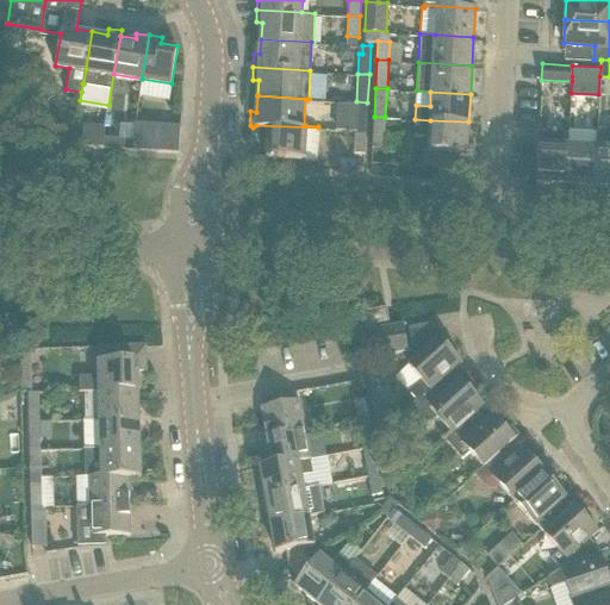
[(366,131),(367,103),(356,101),(355,130),(366,131)]
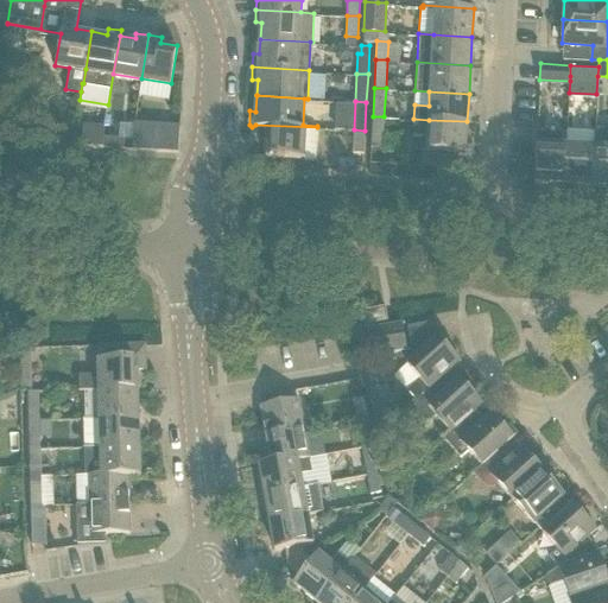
[(384,116),(373,116),(371,147),(382,147),(384,116)]
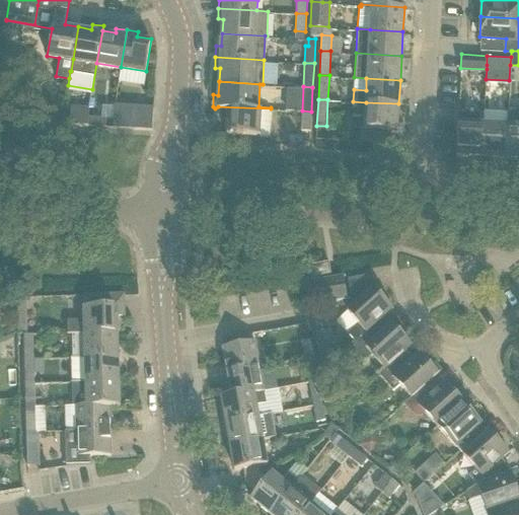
[(398,103),(366,102),(353,101),(352,114),(364,114),(363,127),(361,127),(360,139),(388,141),(389,129),(397,130),(398,103)]
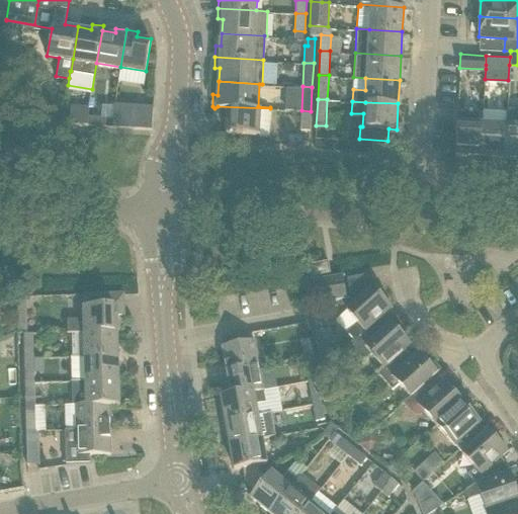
[(88,114),(89,103),(71,102),(70,122),(87,123),(88,114)]
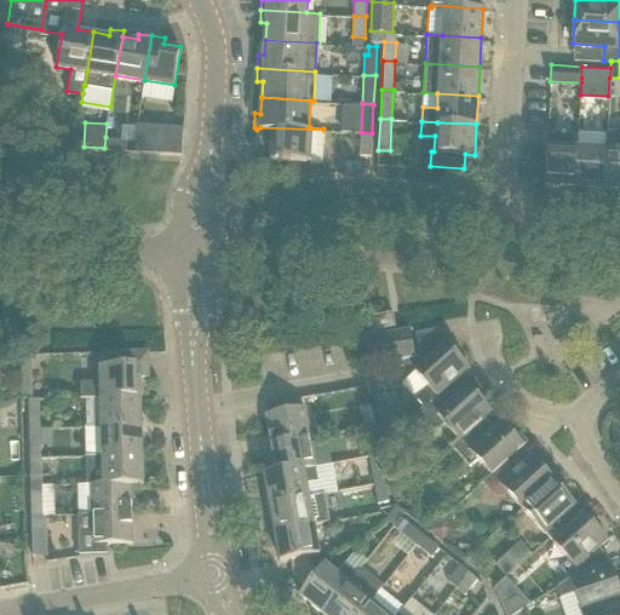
[(183,125),(136,122),(135,149),(182,153),(183,125)]
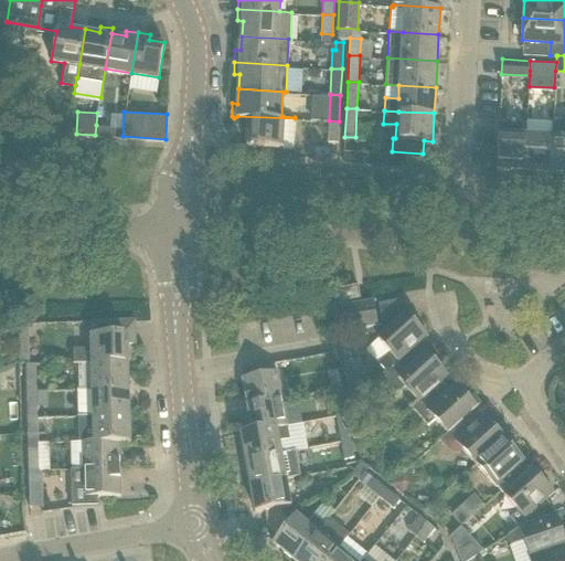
[(292,146),(295,118),(237,116),(234,118),(242,127),(247,127),(246,144),(292,146)]
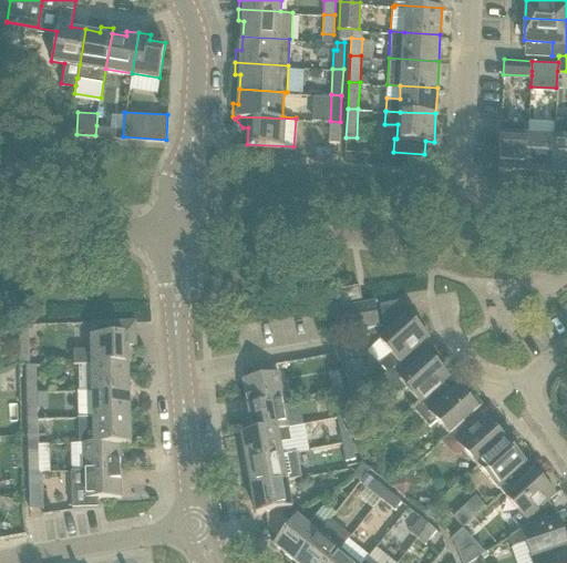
[(566,177),(566,176),(566,118),(555,118),(554,135),(552,171),(566,172),(566,177)]
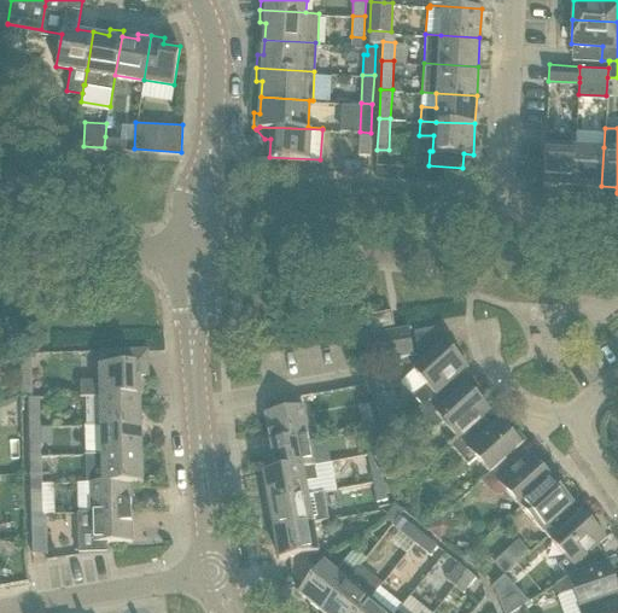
[(369,153),(371,133),(360,132),(359,152),(369,153)]
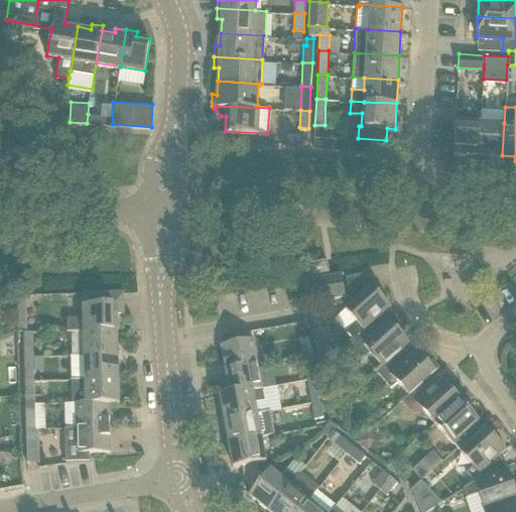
[(481,111),(456,110),(453,152),(468,153),(467,158),(478,158),(480,121),(481,111)]
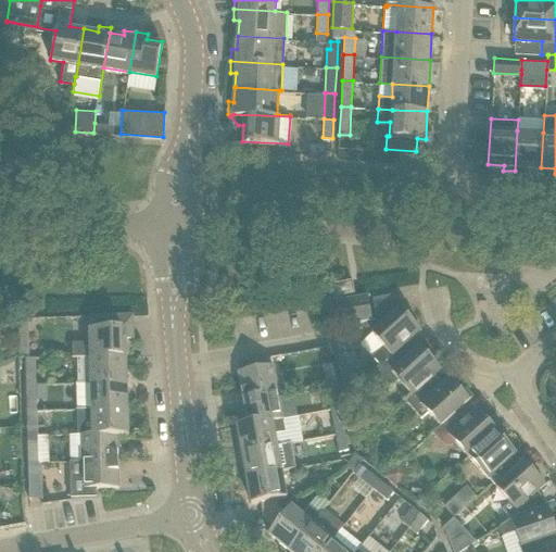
[(113,124),(95,123),(93,133),(112,134),(113,124)]
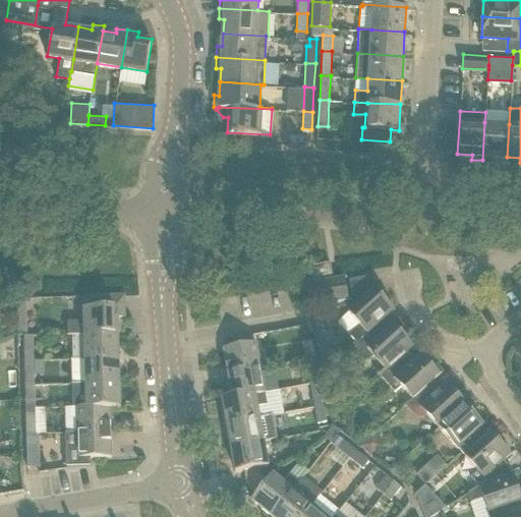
[(494,156),(507,157),(509,124),(484,122),(482,160),(494,161),(494,156)]
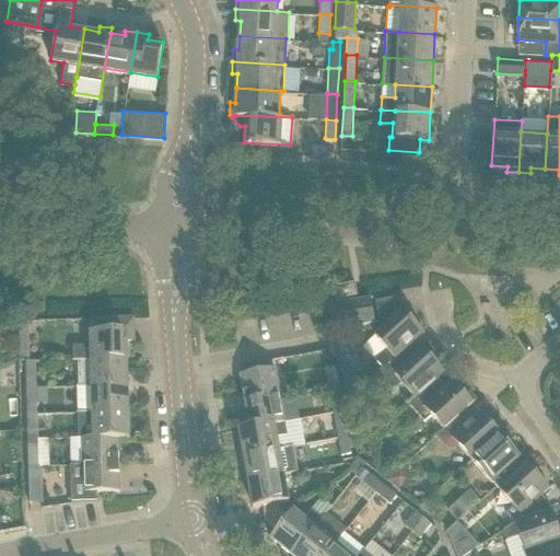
[(357,292),(357,289),(354,279),(334,284),(336,297),(357,292)]
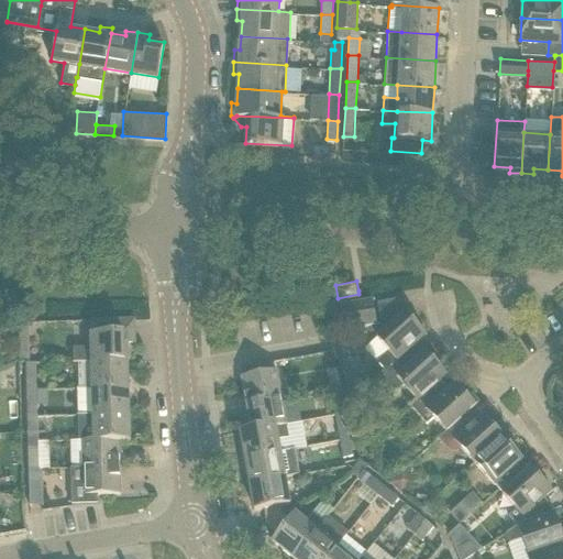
[(406,309),(404,307),(401,295),(377,299),(381,321),(386,327),(376,336),(388,349),(376,359),(384,369),(379,372),(381,373),(411,344),(426,331),(410,314),(414,310),(409,306),(406,309)]
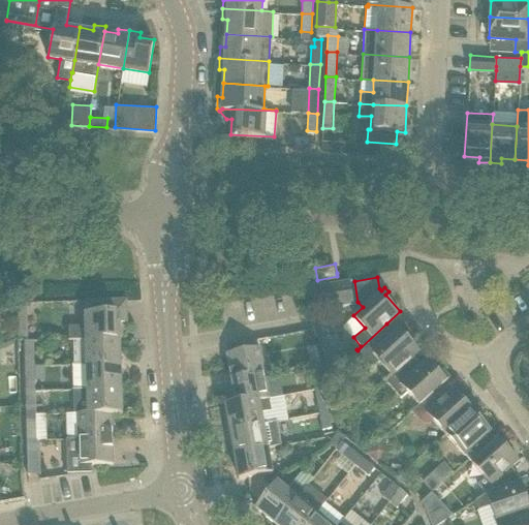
[(322,308),(353,303),(349,278),(318,284),(322,308)]
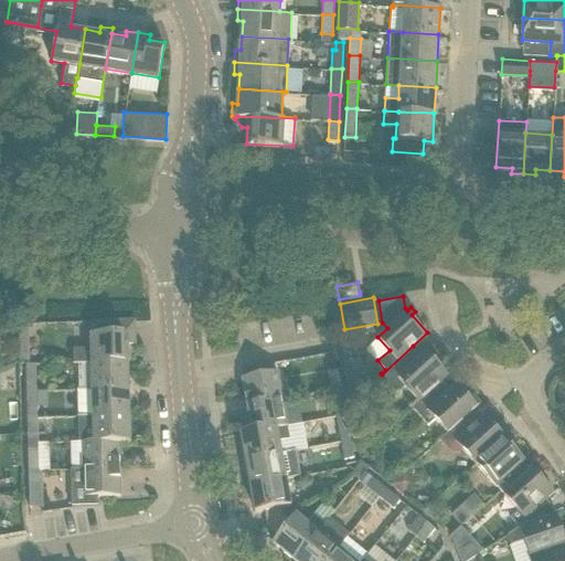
[(128,359),(127,342),(127,331),(92,332),(92,343),(73,345),(73,360),(128,359)]
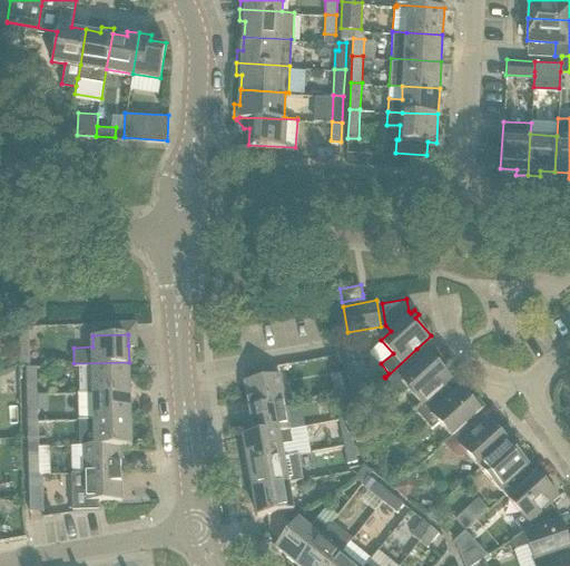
[(26,364),(30,364),(29,337),(18,338),(19,364),(26,364)]
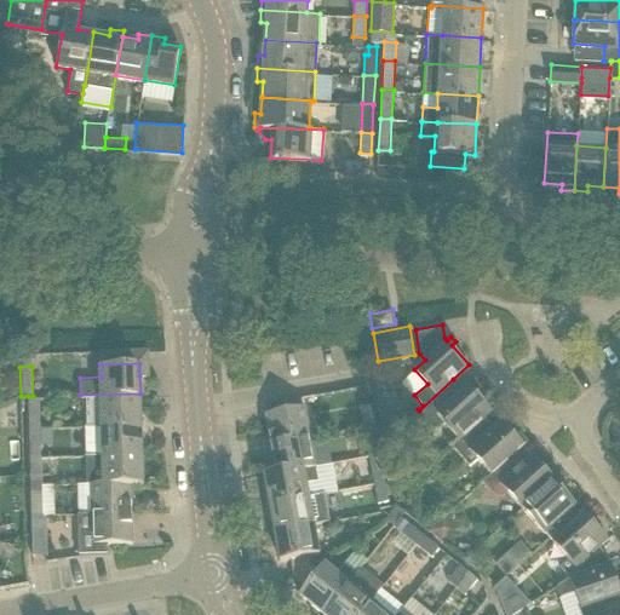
[(474,379),(463,389),(453,379),(419,411),(435,429),(445,421),(458,437),(451,443),(452,444),(484,414),(492,408),(474,388),(477,385),(474,379)]
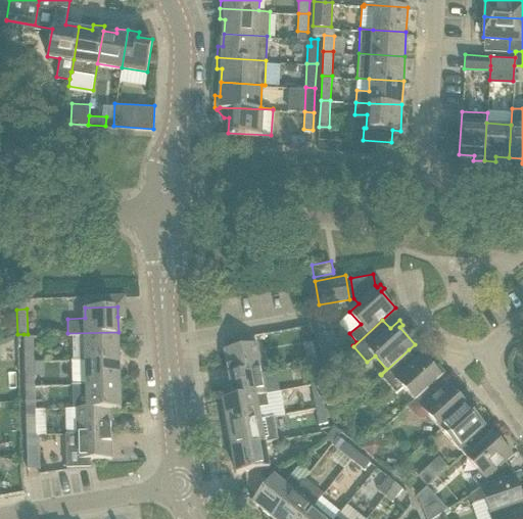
[(73,335),(73,358),(119,357),(119,332),(67,333),(67,335),(73,335)]
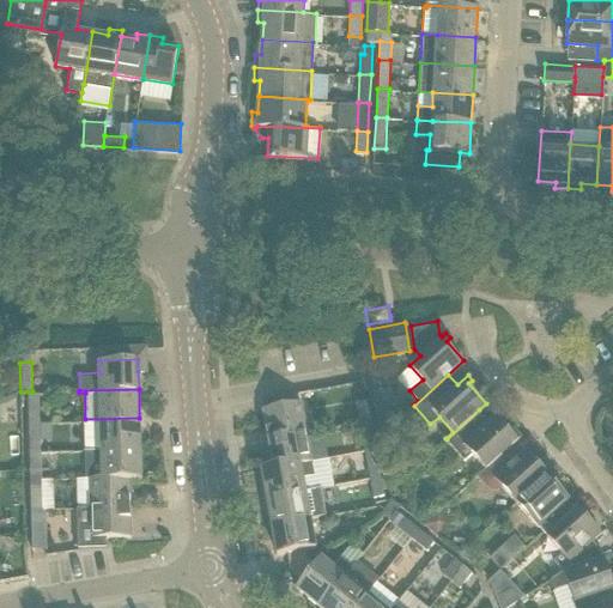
[(29,420),(40,420),(40,391),(32,391),(28,391),(29,420)]
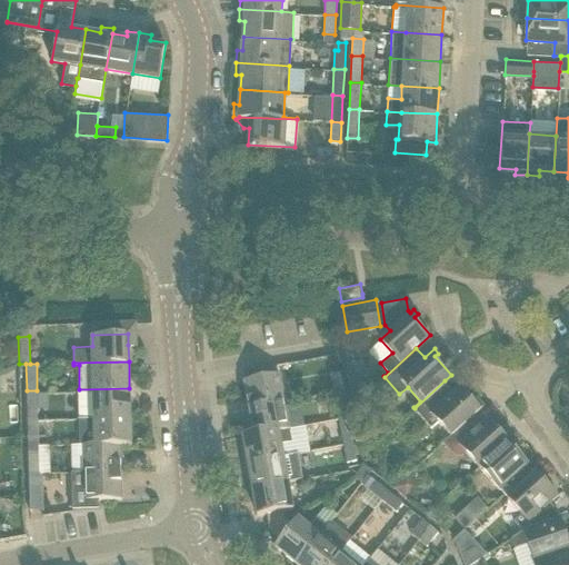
[(333,390),(345,388),(340,370),(330,372),(333,390)]
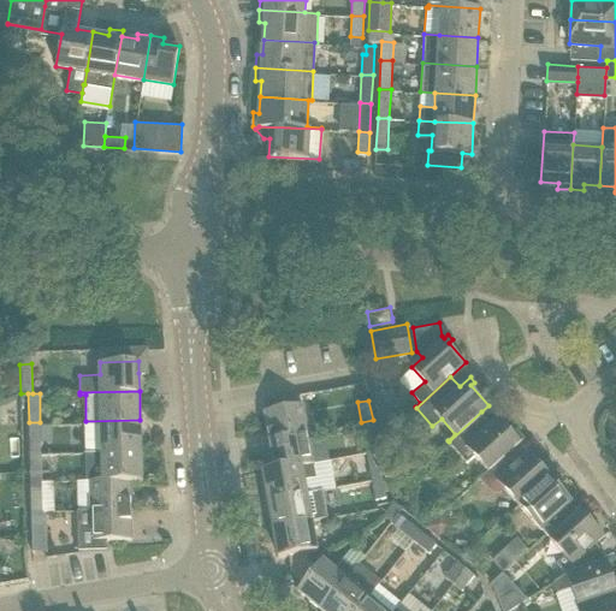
[(270,438),(308,432),(302,402),(264,409),(270,438)]
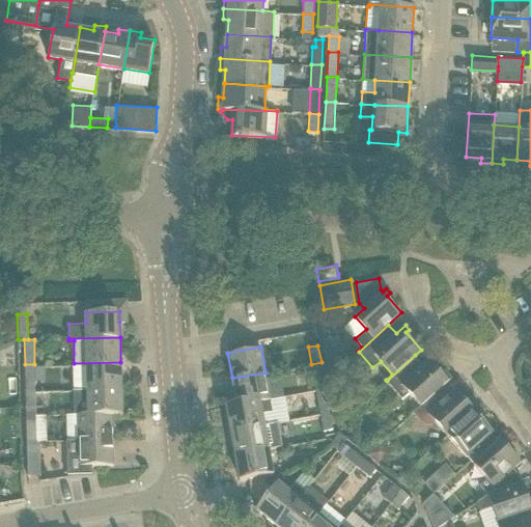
[(428,358),(423,363),(415,355),(387,381),(401,397),(408,391),(419,405),(421,404),(442,385),(451,377),(447,371),(444,375),(428,358)]
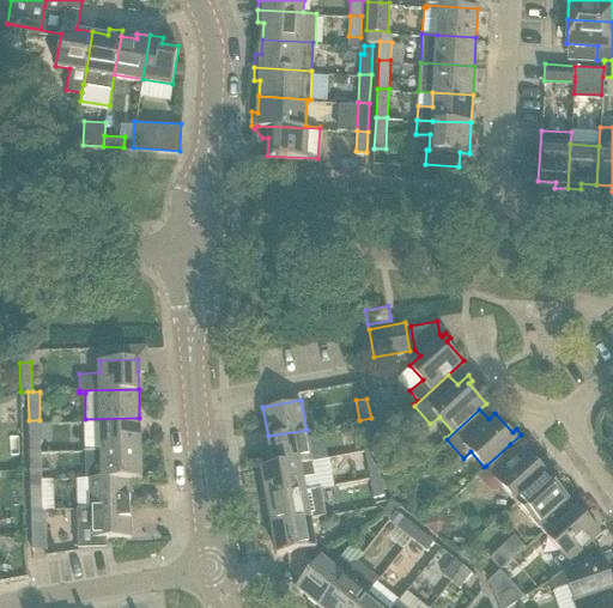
[(390,411),(380,420),(382,435),(399,420),(390,411)]
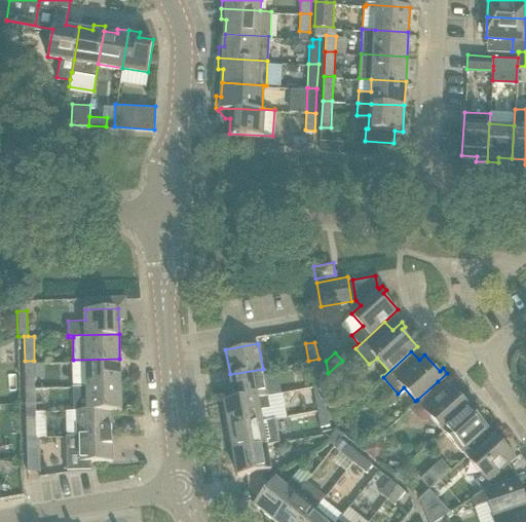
[(73,360),(71,360),(72,384),(73,384),(120,383),(119,359),(73,360)]
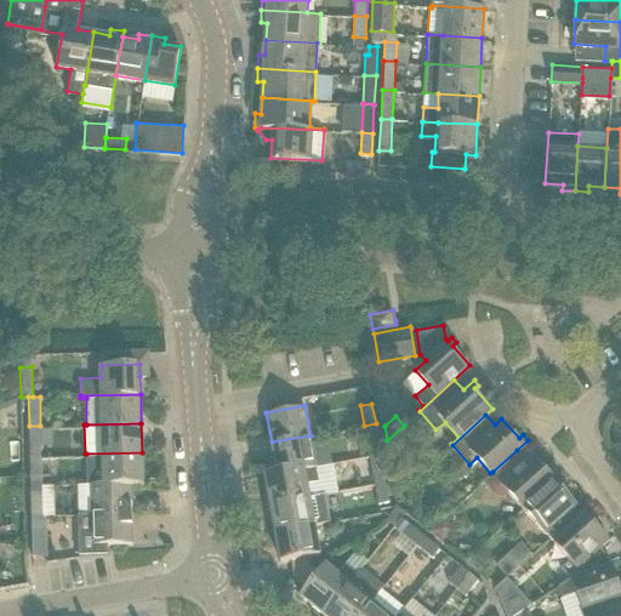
[(368,444),(380,443),(376,423),(364,426),(368,444)]
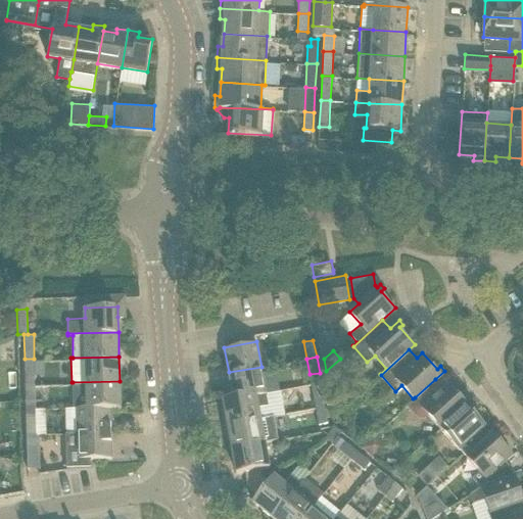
[(34,359),(25,359),(25,383),(35,383),(34,359)]
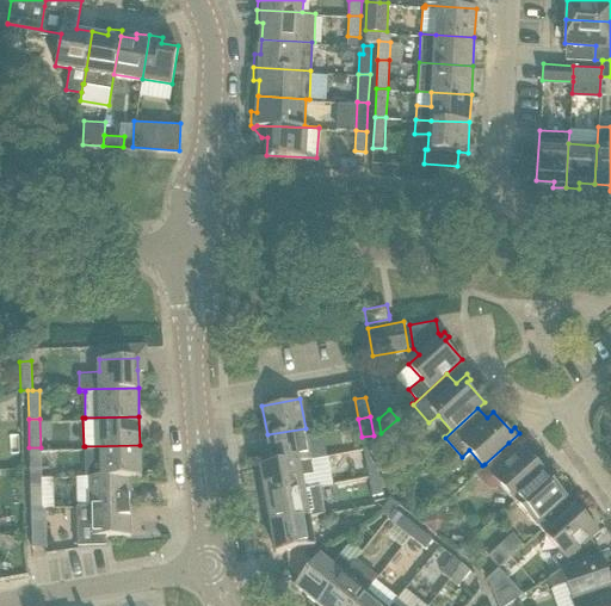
[(260,465),(310,456),(306,428),(267,434),(272,462),(260,464),(260,465)]
